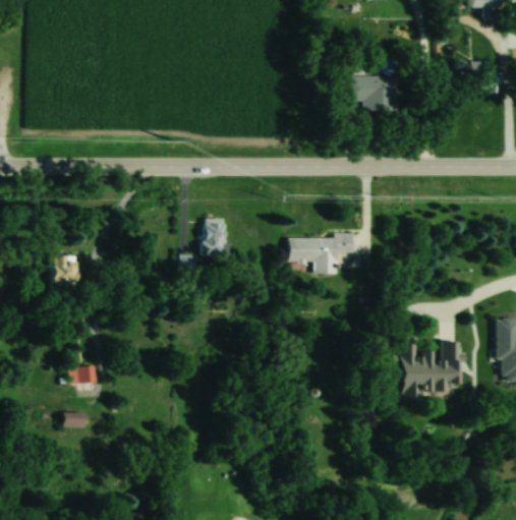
[(470,0),(471,6),(484,6),(484,18),(501,18),(500,0),(470,0)]
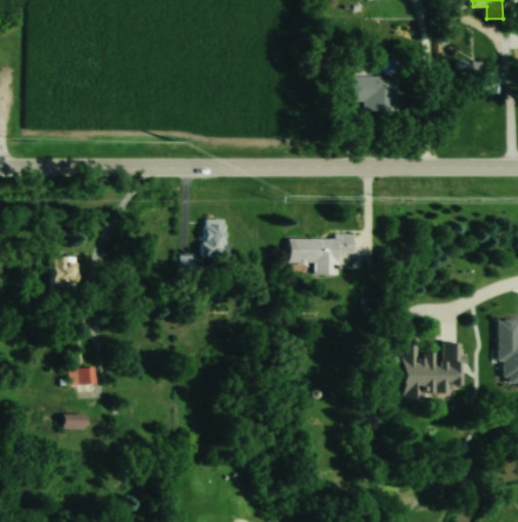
[(487,92),(502,91),(501,70),(486,70),(487,92)]
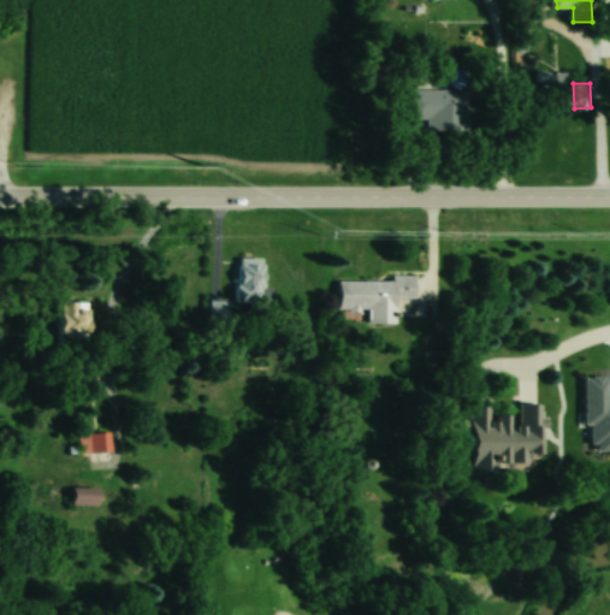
[(472,88),(412,88),(412,131),(472,131),(472,88)]
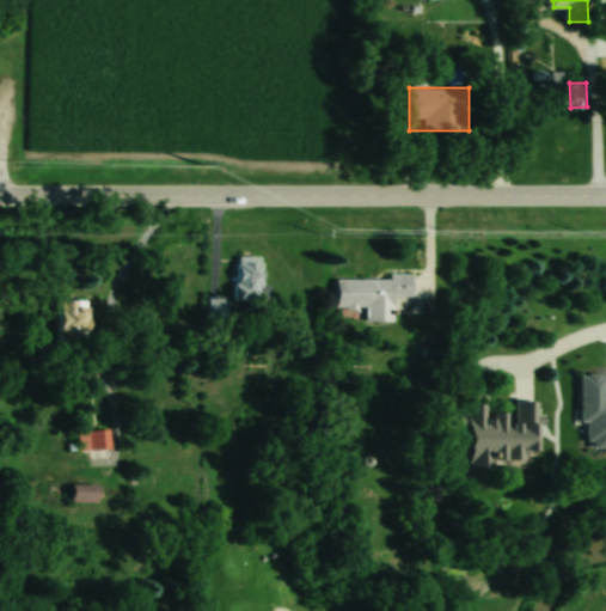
[(239,256),(239,300),(265,300),(265,256),(239,256)]
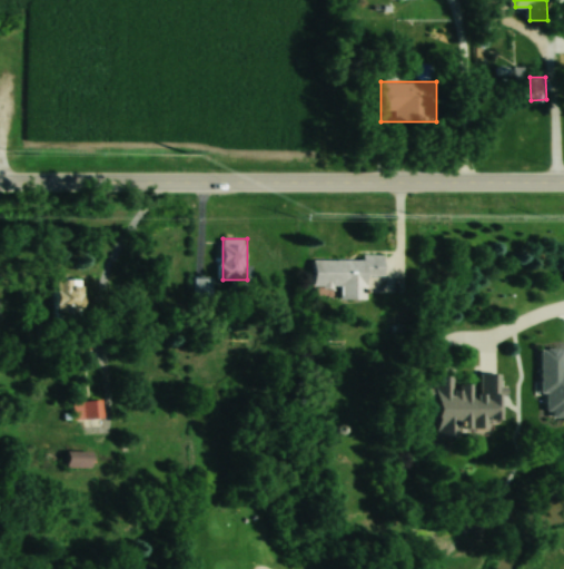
[(387,257),(316,257),(316,287),(343,287),(343,300),(369,300),(369,275),(387,275),(387,257)]
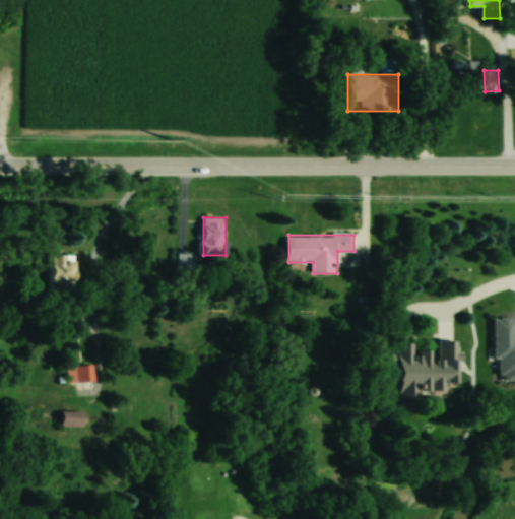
[(77,255),(52,255),(52,282),(77,282),(77,255)]
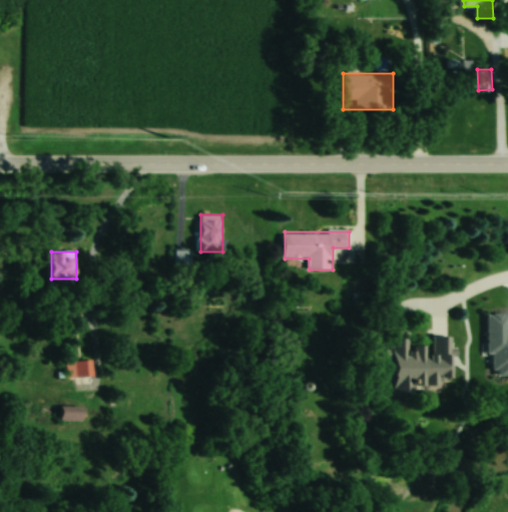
[(452,337),(435,337),(435,346),(395,346),(395,386),(452,386),(452,337)]
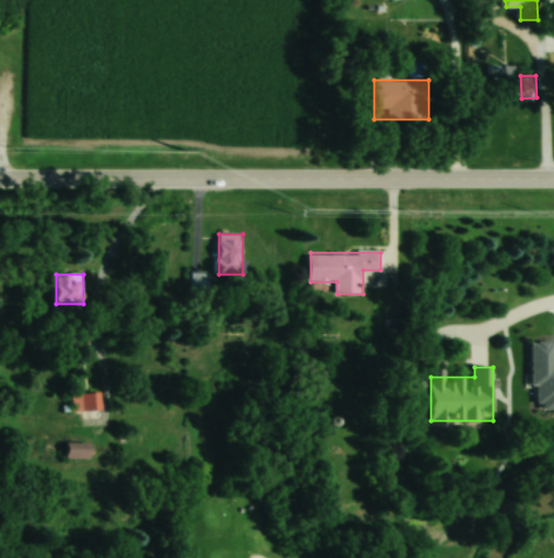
[(96,411),(95,393),(75,393),(75,412),(96,411)]
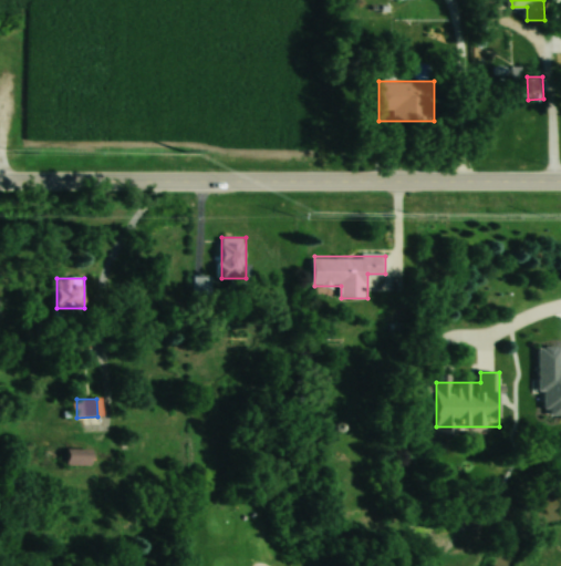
[(93,449),(69,449),(69,464),(93,464),(93,449)]
